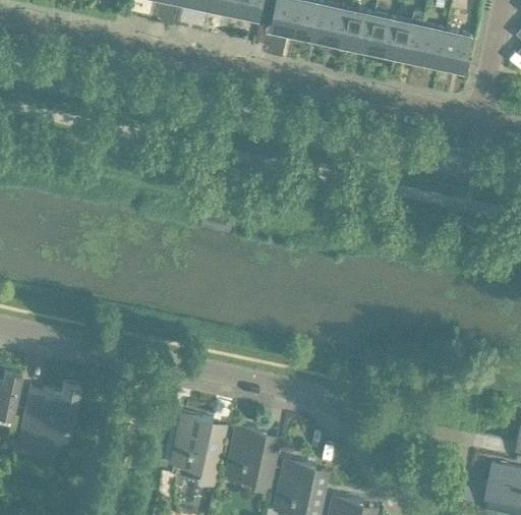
[(186,0),(185,7),(209,11),(211,0),(186,0)]
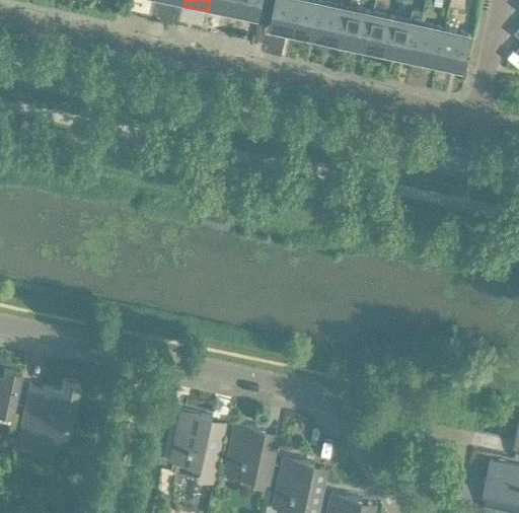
[(210,0),(208,11),(231,16),(234,0),(210,0)]
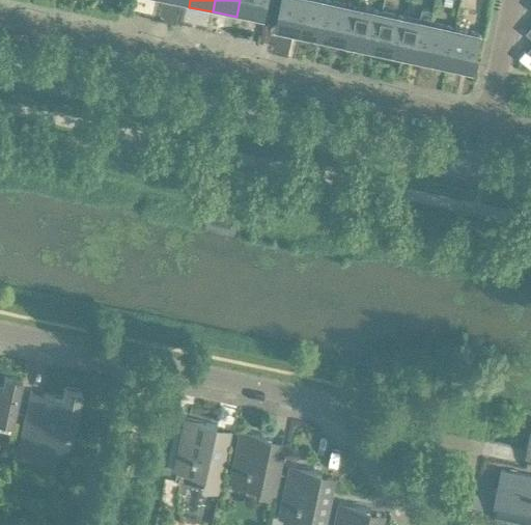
[(240,0),(236,17),(262,23),(267,0),(240,0)]
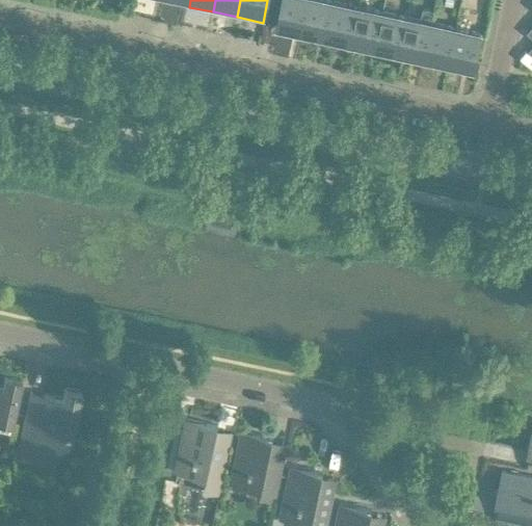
[(300,38),(309,3),(296,0),(283,0),(276,33),(300,38)]
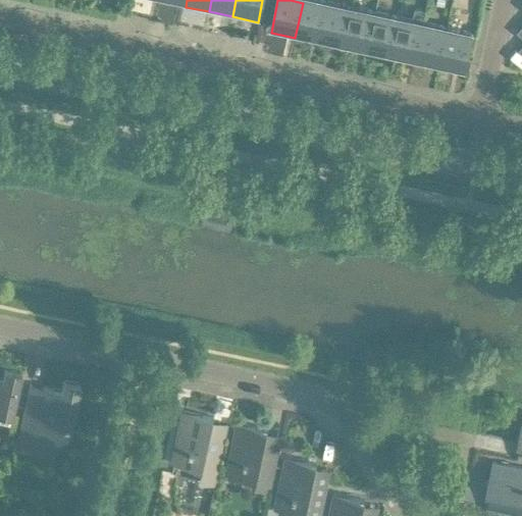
[(303,3),(295,38),(318,43),(326,7),(303,3)]
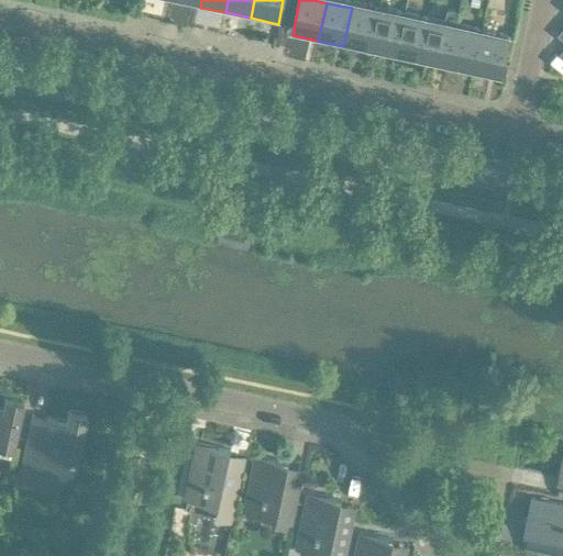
[(352,8),(343,46),(370,52),(378,14),(352,8)]
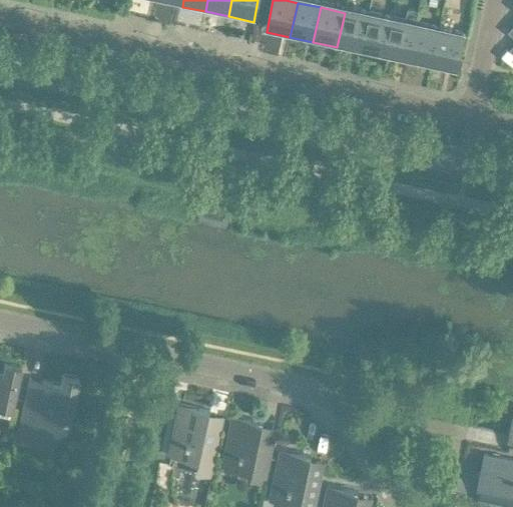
[(345,13),(337,47),(360,52),(368,18),(345,13)]
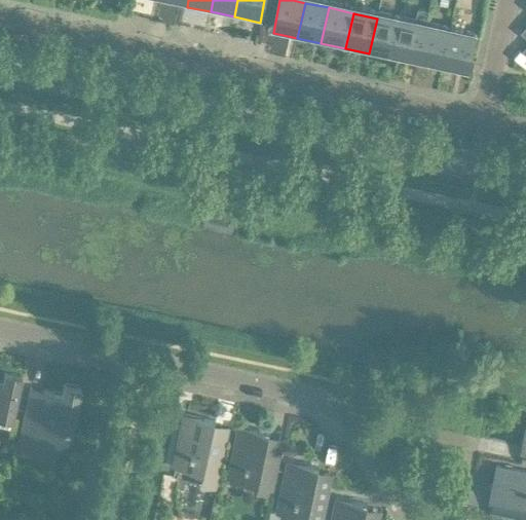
[(417,65),(425,29),(427,17),(416,15),(413,26),(402,24),(393,60),(417,65)]
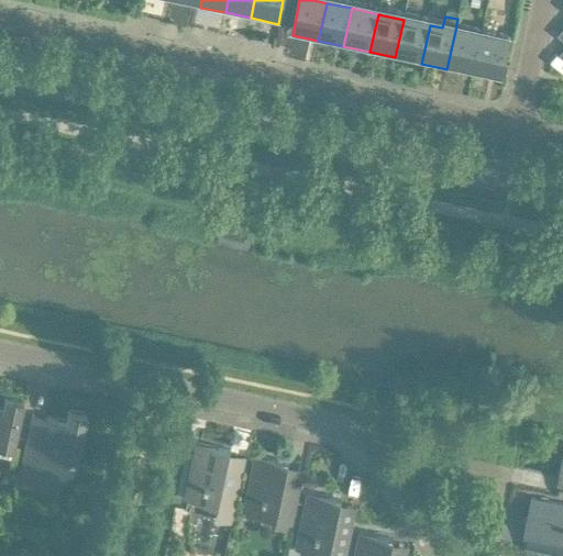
[(404,20),(395,57),(421,64),(430,25),(404,20)]
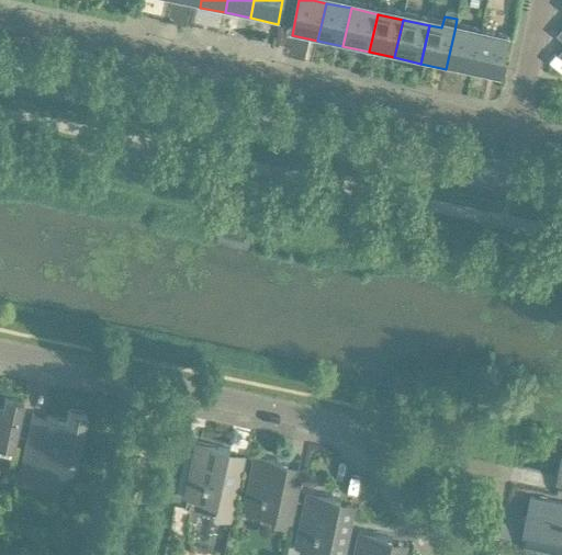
[(472,75),(481,36),(454,31),(446,69),(472,75)]
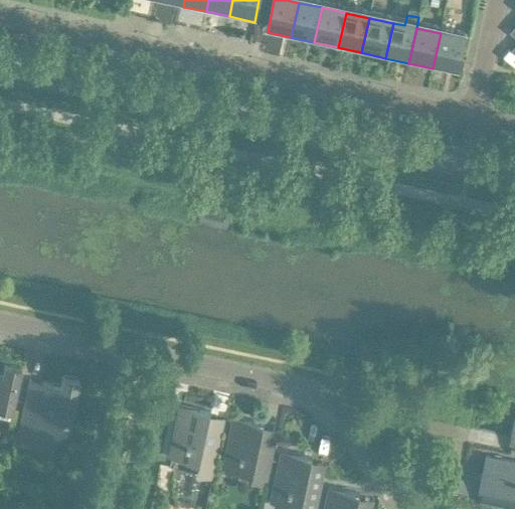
[(441,33),(433,68),(457,73),(465,38),(441,33)]
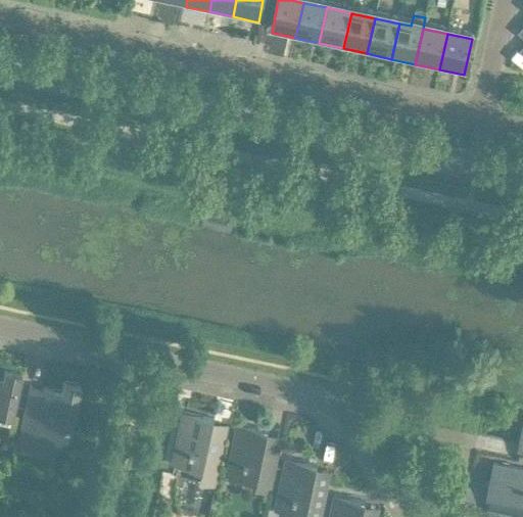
[(0,422),(10,424),(19,379),(3,376),(1,385),(0,384),(0,422)]
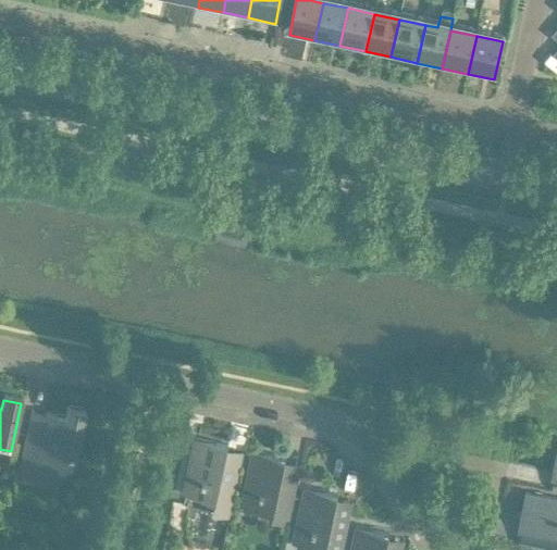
[(64,424),(31,416),(17,477),(52,485),(58,462),(73,465),(84,416),(66,413),(64,424)]
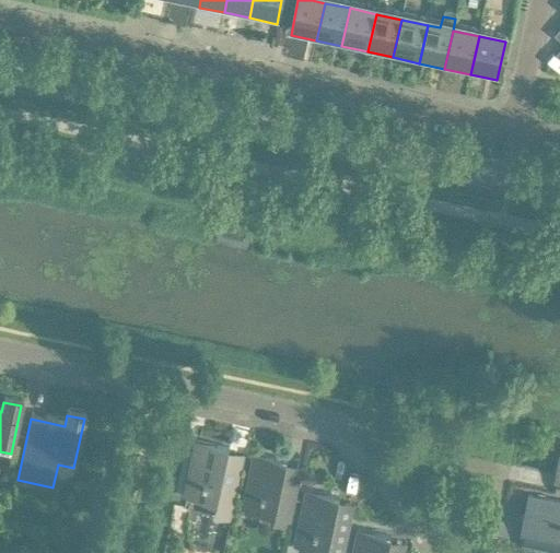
[(229,455),(195,448),(183,503),(217,510),(213,525),(229,528),(243,462),(228,459),(229,455)]
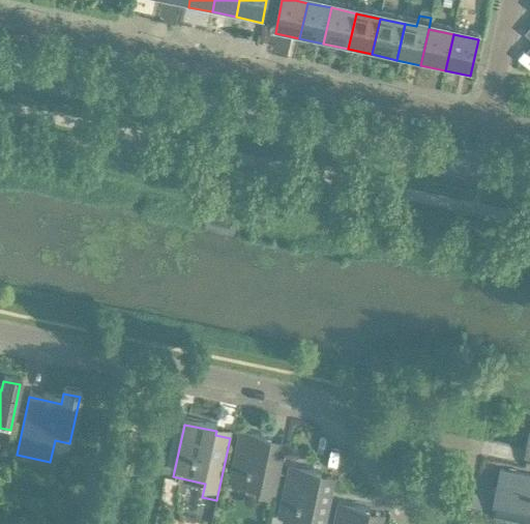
[(239,436),(228,489),(259,495),(258,503),(272,506),(278,475),(264,473),(271,442),(239,436)]
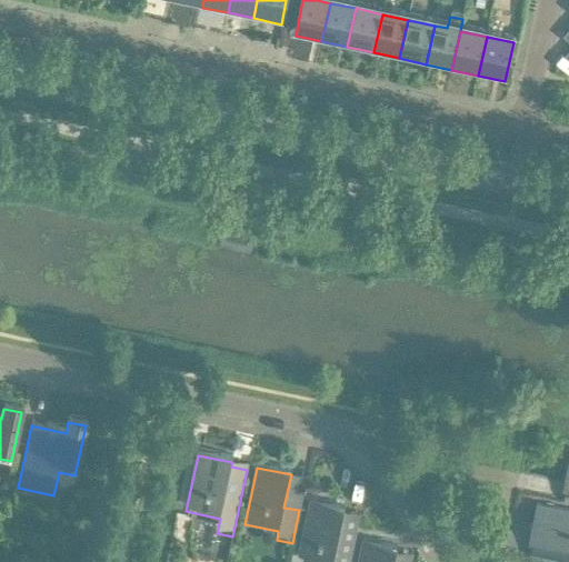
[(310,504),(298,561),(349,561),(352,548),(337,544),(345,512),(310,504)]
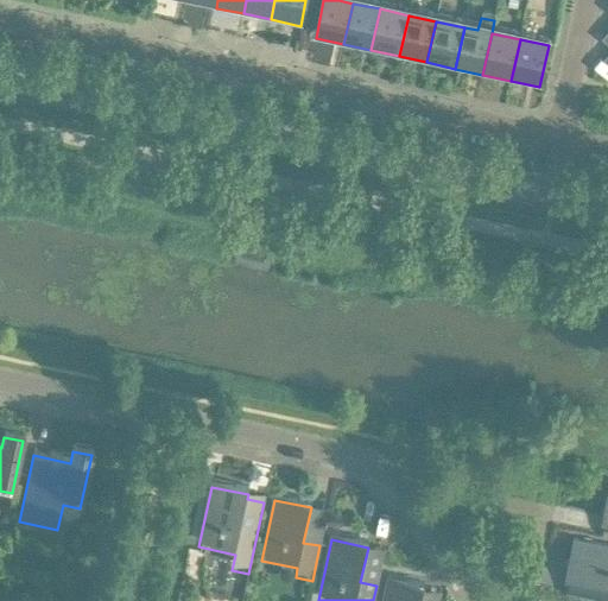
[(607,600),(607,552),(572,546),(564,582),(600,589),(597,600),(607,600)]
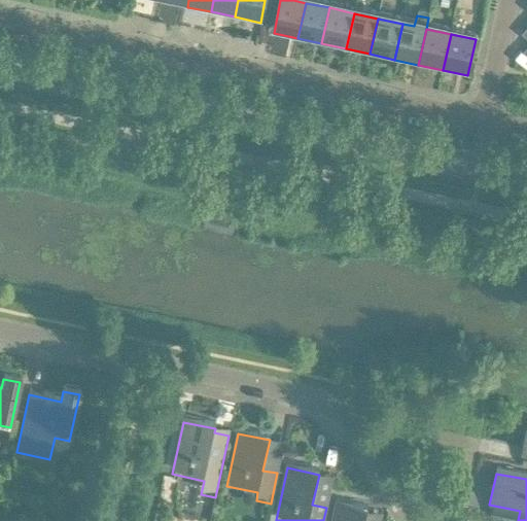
[(336,506),(331,520),(365,520),(367,512),(336,506)]
